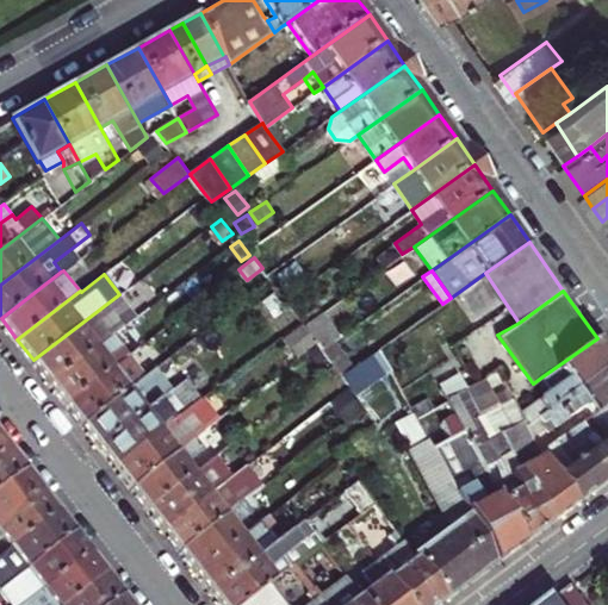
[(121,293),(119,294),(33,360),(50,381),(115,331),(125,324),(118,315),(129,305),(121,293)]
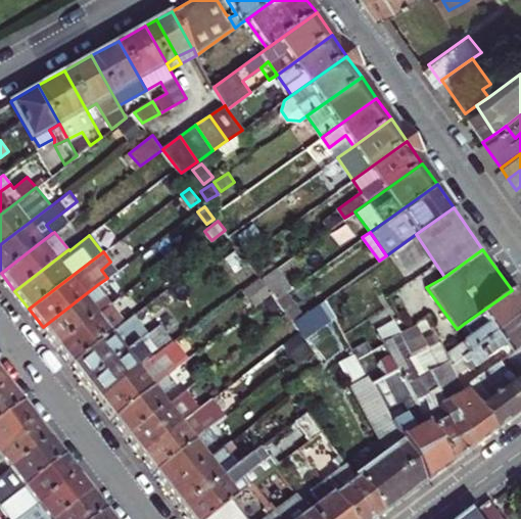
[(227,257),(236,270),(244,264),(234,251),(227,257)]
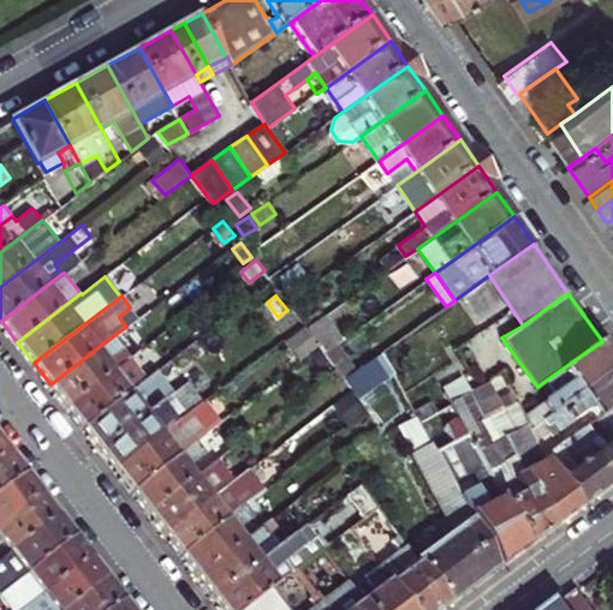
[(119,317),(126,327),(138,317),(130,308),(119,317)]
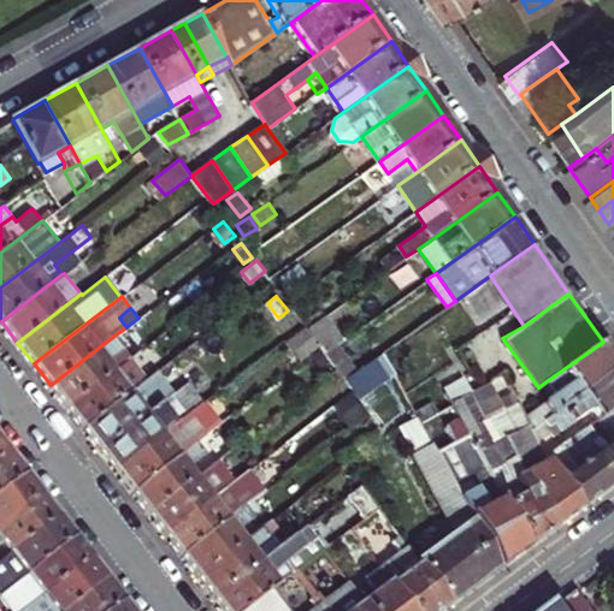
[(325,314),(307,326),(307,327),(320,344),(322,345),(326,350),(338,342),(342,339),(325,314)]
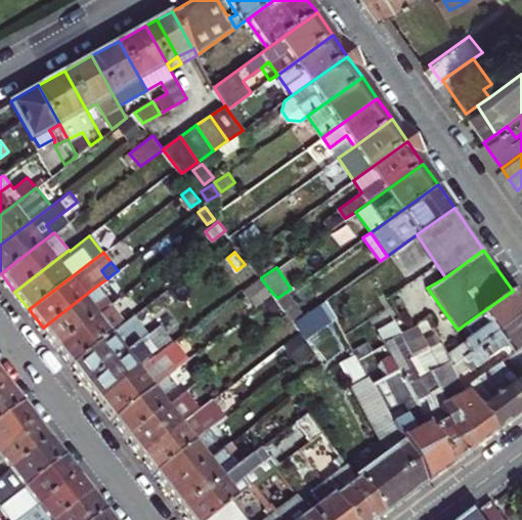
[(245,292),(256,306),(272,293),(261,278),(245,292)]
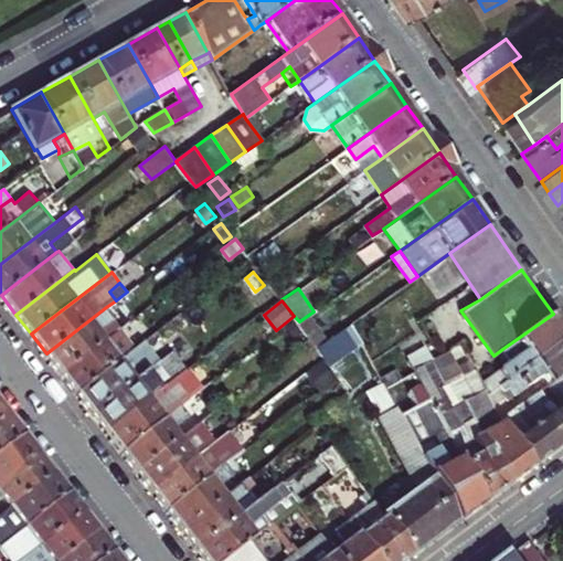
[(46,353),(62,372),(121,327),(115,318),(106,307),(46,353)]
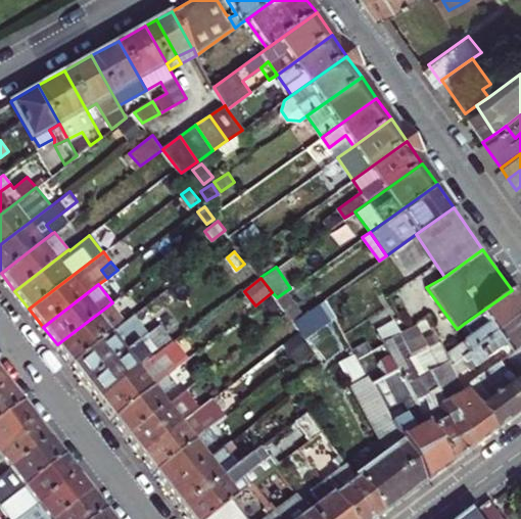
[(286,312),(294,322),(304,315),(287,290),(277,297),(286,312)]
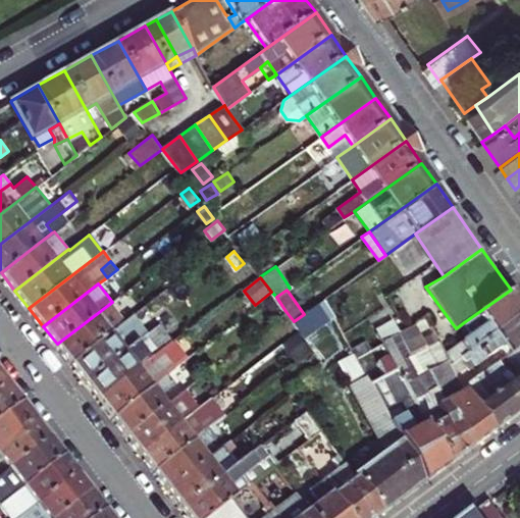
[(464,322),(471,332),(445,352),(451,363),(460,356),(461,355),(519,312),(519,302),(511,290),(464,322)]
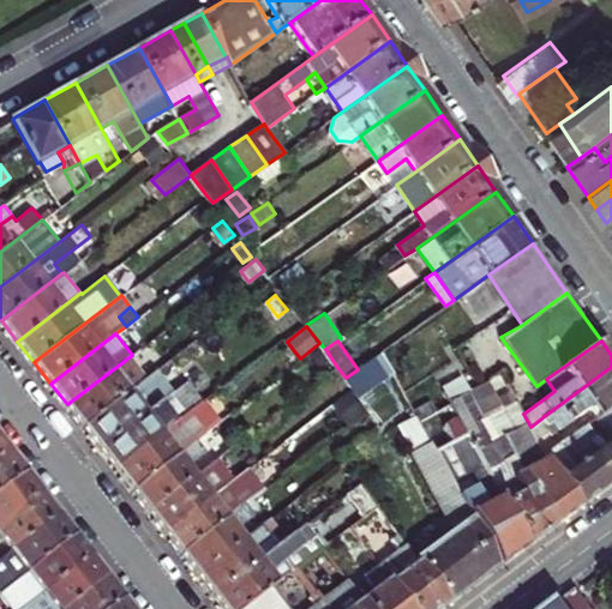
[(310,355),(317,365),(328,357),(321,347),(310,355)]
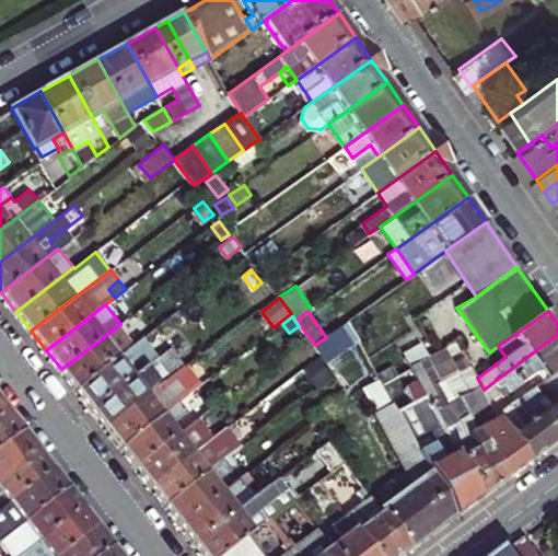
[(341,325),(353,343),(359,338),(349,321),(341,325)]
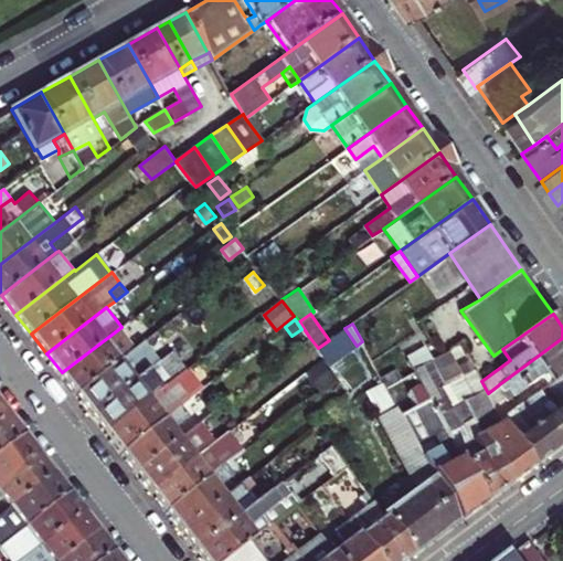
[(76,392),(136,347),(121,327),(62,372),(76,392)]
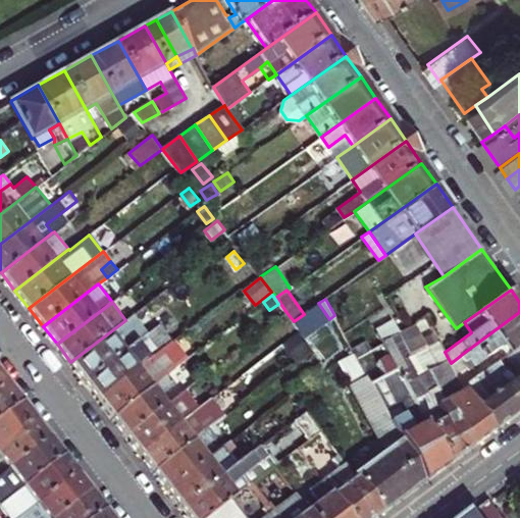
[(300,329),(305,337),(329,319),(318,303),(304,314),(294,321),(300,329)]
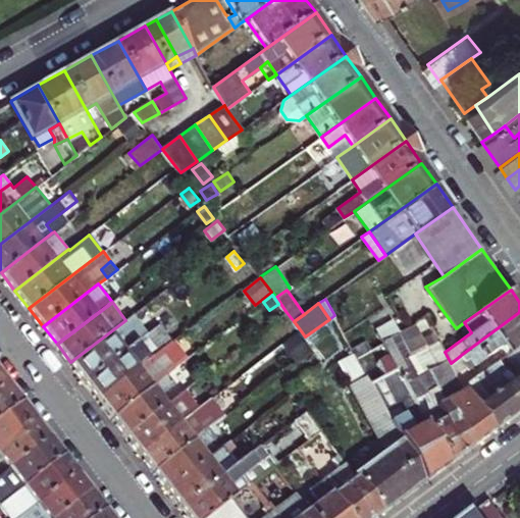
[(470,358),(475,364),(502,346),(508,354),(519,346),(519,312),(461,355),(465,361),(470,358)]
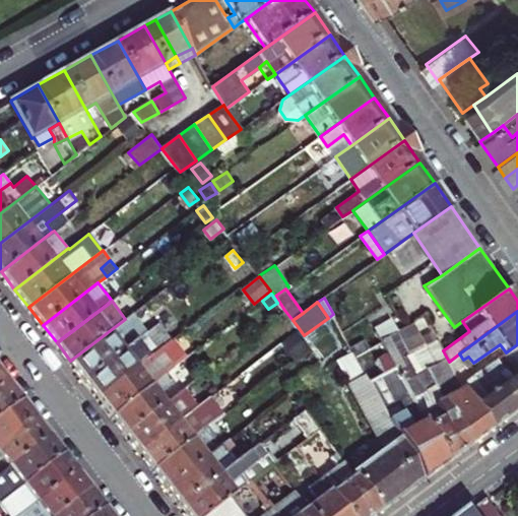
[(133,313),(125,319),(70,361),(75,368),(91,388),(99,397),(172,340),(157,322),(146,331),(133,313)]
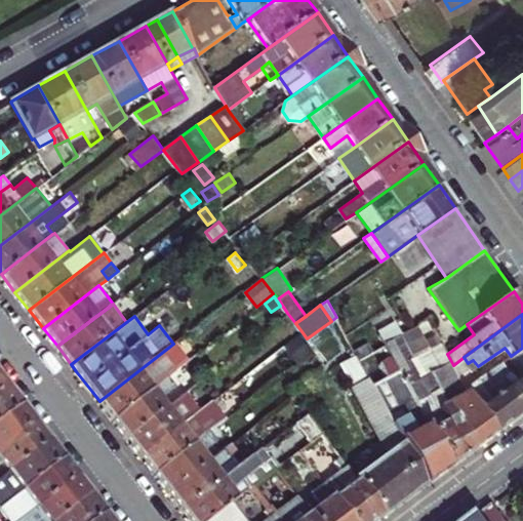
[(302,359),(314,349),(302,332),(289,343),(302,359)]
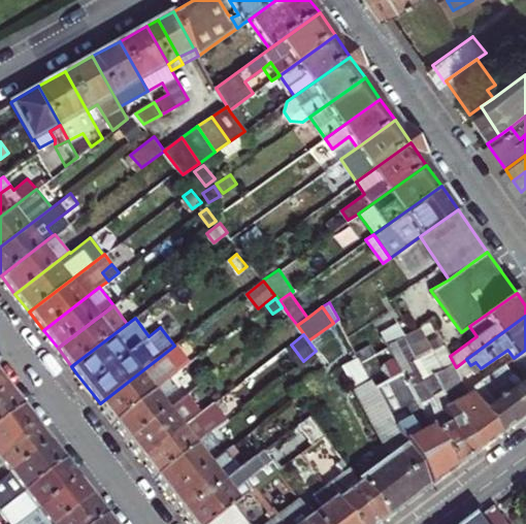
[(394,358),(454,468),(475,453),(492,441),(499,436),(467,390),(461,378),(456,367),(445,372),(425,338),(411,347),(405,336),(388,346),(394,358)]
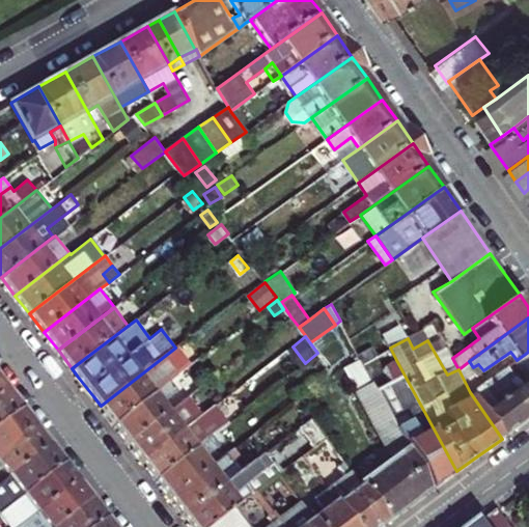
[(360,358),(363,363),(379,355),(373,345),(358,354),(360,358)]
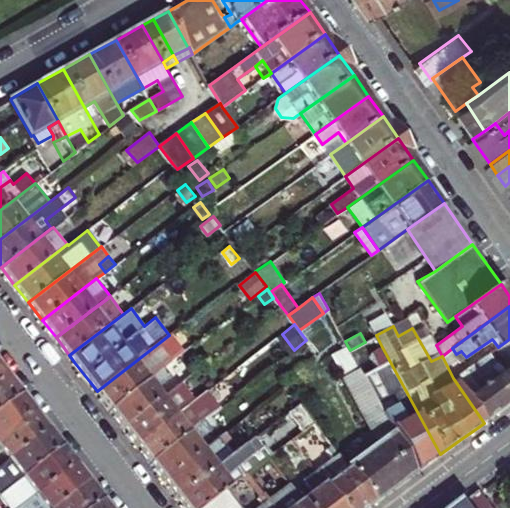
[(164,366),(182,352),(169,335),(97,391),(110,408),(164,366)]
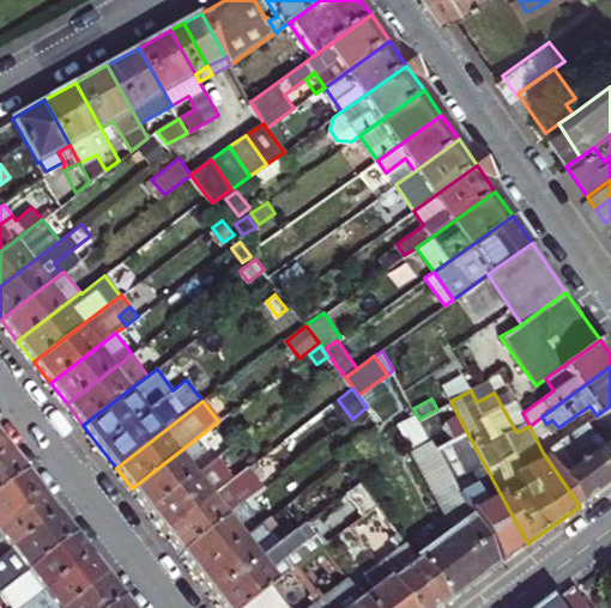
[(585,424),(610,458),(610,406),(597,415),(585,424)]
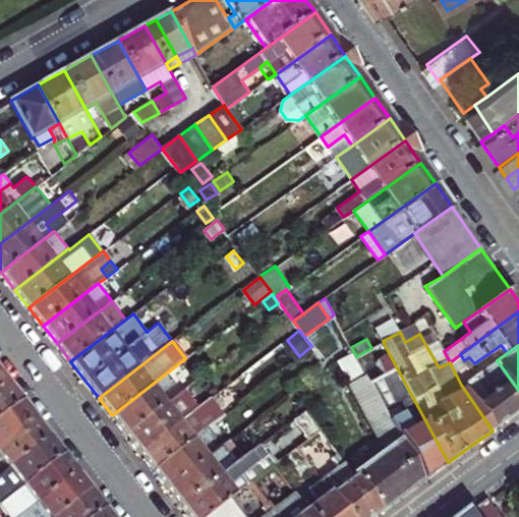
[(337,360),(349,383),(365,375),(356,356),(353,351),(337,360)]
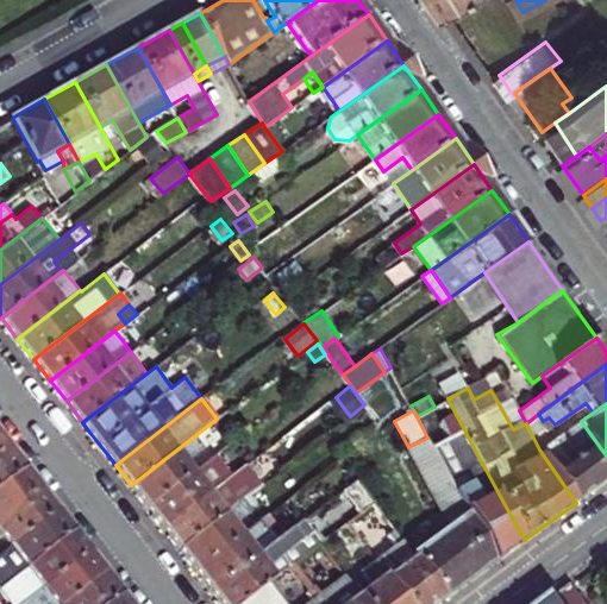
[(455,413),(442,420),(450,436),(432,446),(494,561),(524,540),(455,413)]
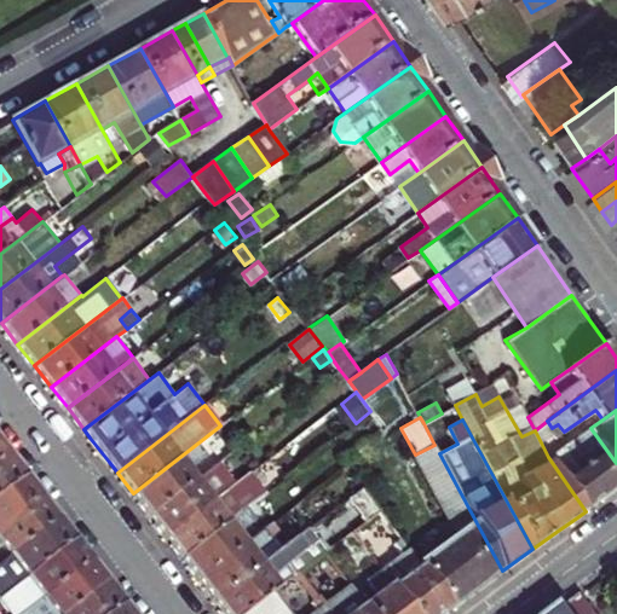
[(535,430),(541,442),(554,434),(546,422),(535,430)]
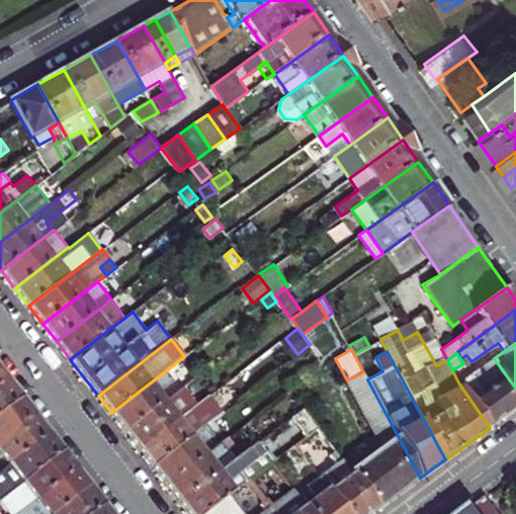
[(458,382),(490,428),(515,408),(515,388),(494,358),(458,382)]
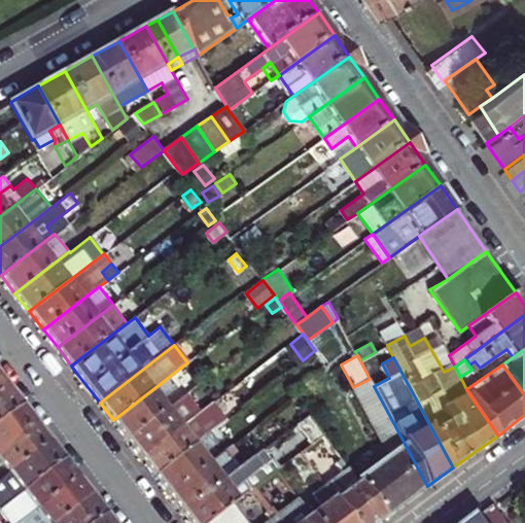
[(0,392),(9,385),(0,373),(0,392)]
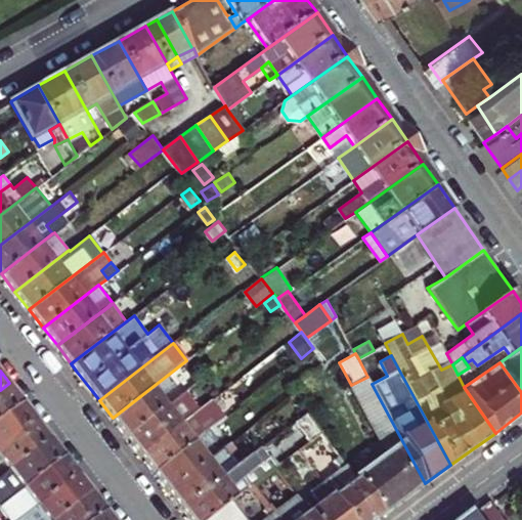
[(127,435),(167,404),(161,396),(175,385),(168,375),(113,418),(127,435)]
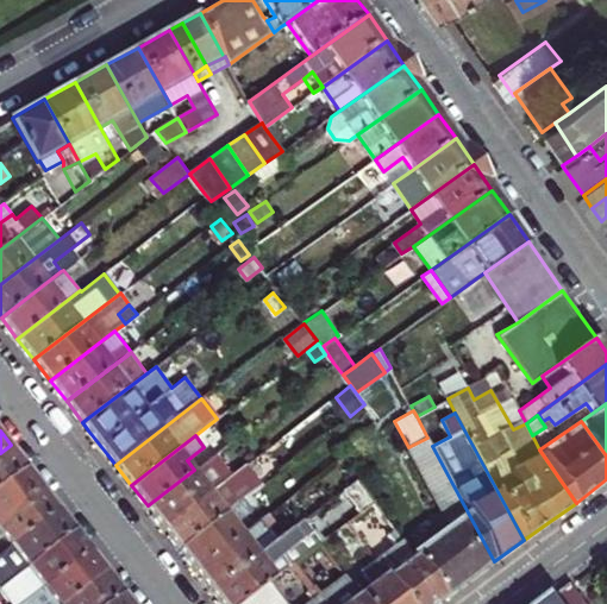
[(427,438),(408,447),(451,526),(413,553),(446,596),(494,561),(432,446),(427,438)]
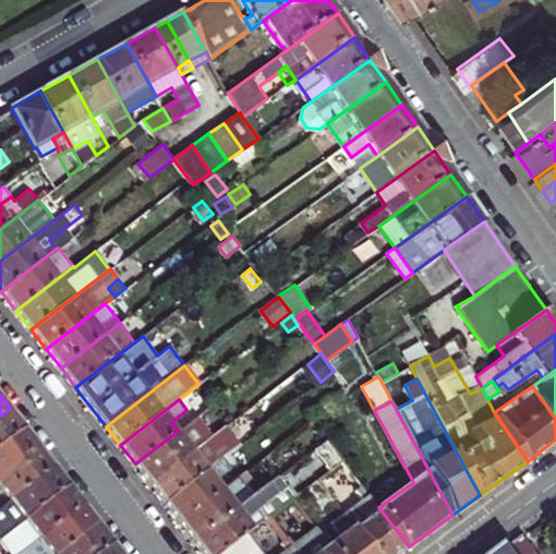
[(0,416),(0,445),(24,428),(10,408),(0,416)]
